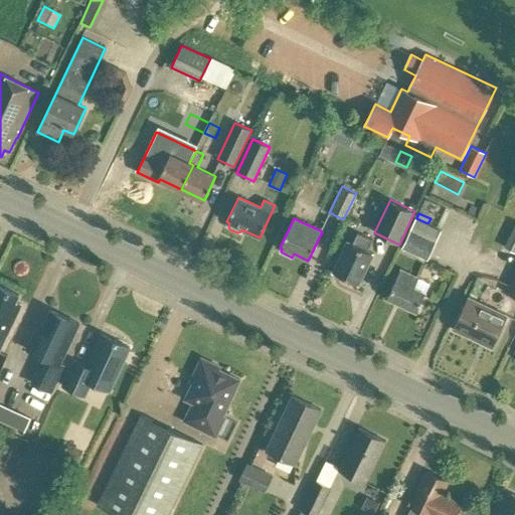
[(416,218),(402,247),(427,260),(442,230),(427,223),(416,218)]
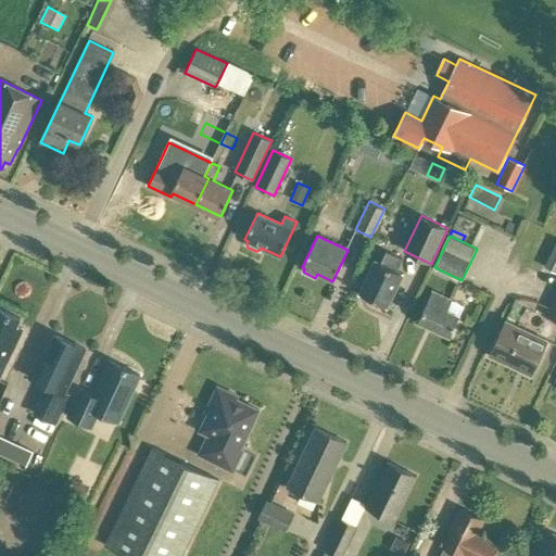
[(555,242),(544,266),(555,272),(555,242)]
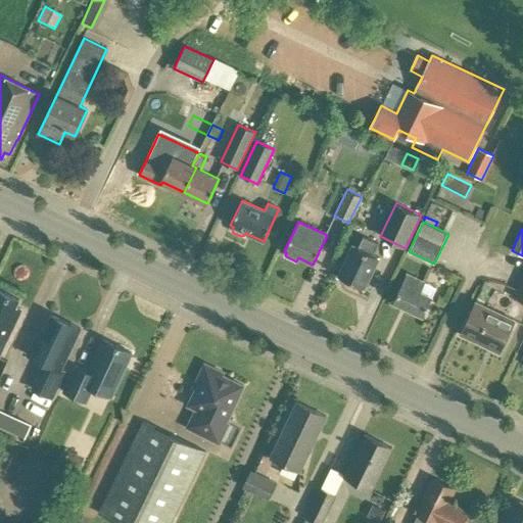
[(365,289),(379,257),(373,254),(378,243),(364,236),(359,247),(352,245),(338,276),(365,289)]
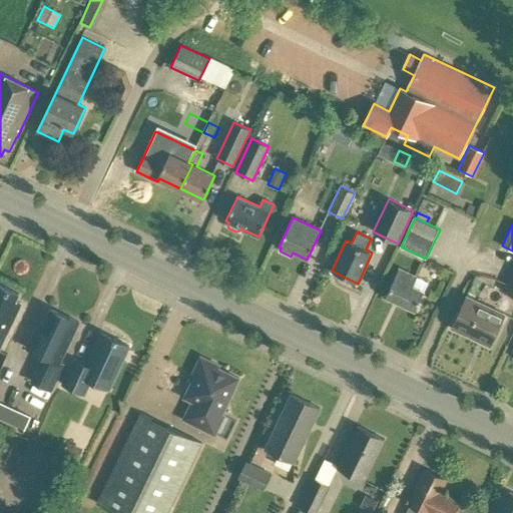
[(417,278),(399,269),(386,297),(415,311),(424,292),(413,287),(417,278)]
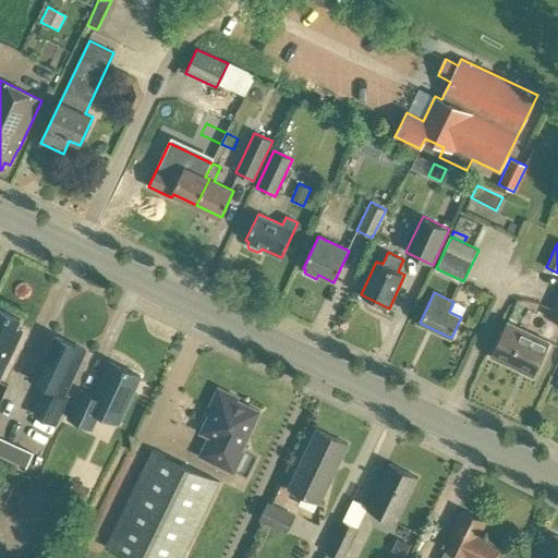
[(557,296),(548,317),(557,322),(557,296)]
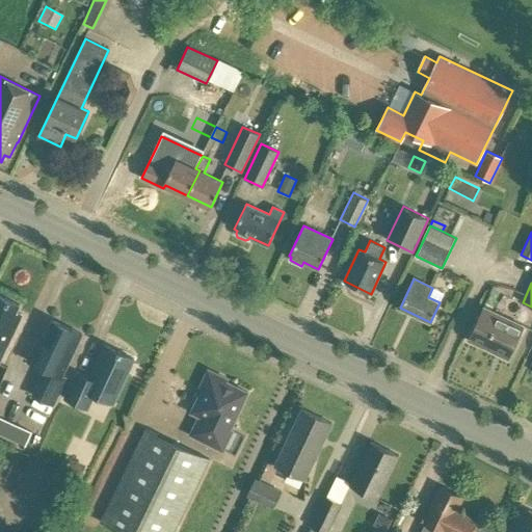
[(17,312),(20,304),(0,294),(0,361),(22,315),(17,312)]
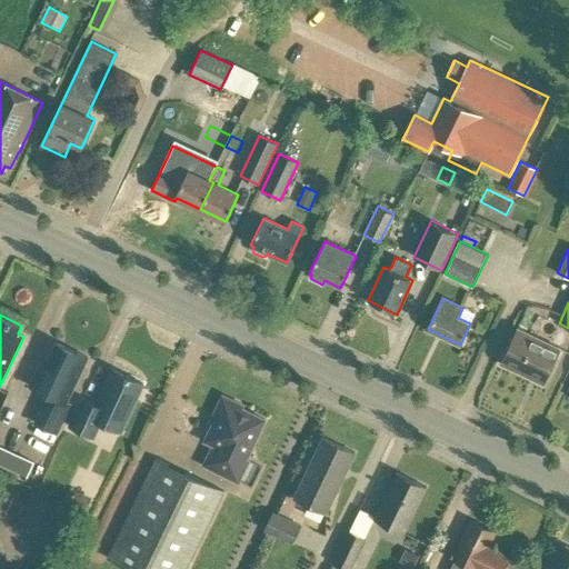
[(560,349),(518,329),(501,363),(543,383),(560,349)]
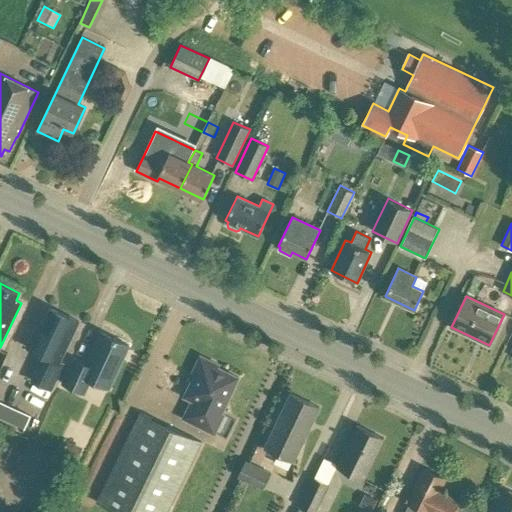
[(60,362),(68,345),(79,322),(50,308),(38,333),(33,331),(26,347),(43,355),(31,380),(51,390),(64,363),(60,362)]
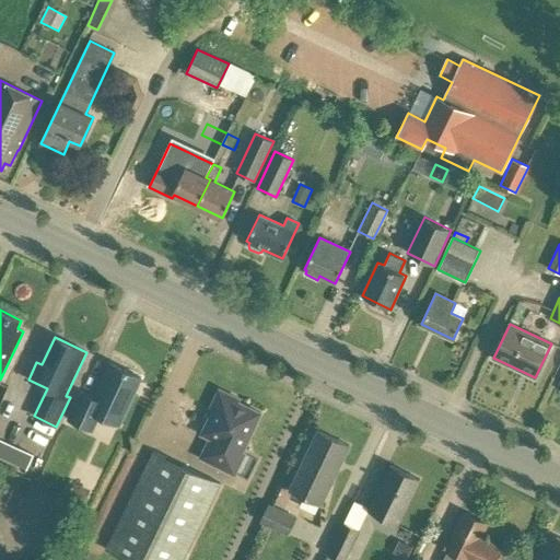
[(141,377),(112,363),(95,398),(81,393),(69,420),(92,430),(98,416),(119,424),(141,377)]
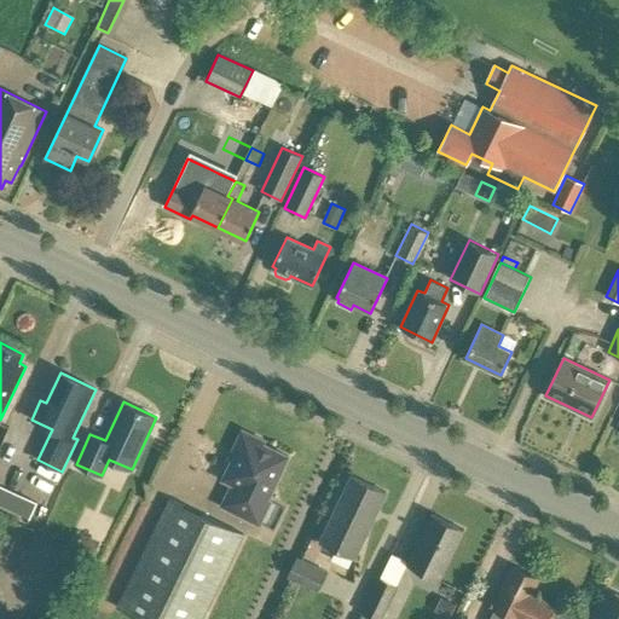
[(266,441),(243,431),(235,449),(238,450),(224,479),(233,484),(223,505),(260,525),(271,502),(268,501),(289,457),(265,444),(266,441)]
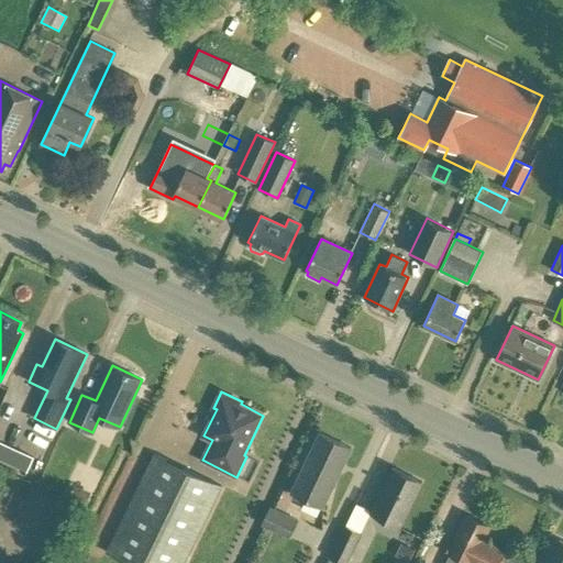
[(351,448),(319,433),(290,493),(322,508),(351,448)]
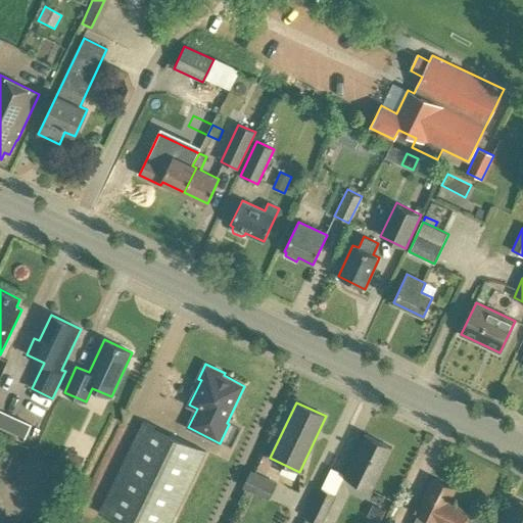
[(120,522),(171,522),(205,450),(143,421),(98,513),(120,522)]
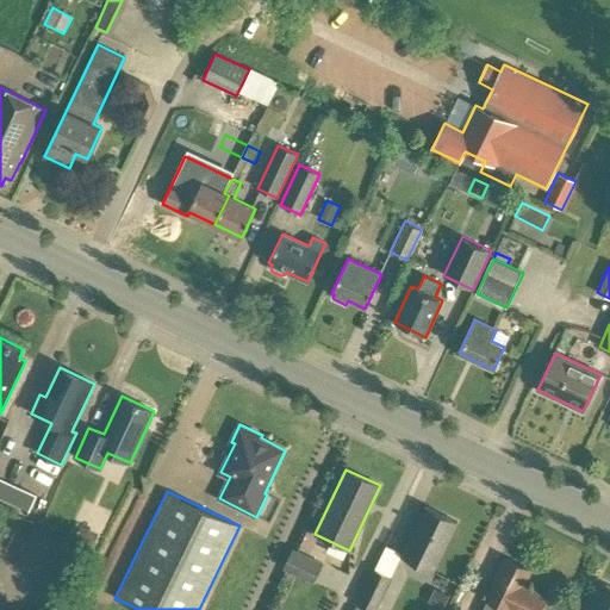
[(434,572),(458,522),(425,506),(402,555),(434,572)]
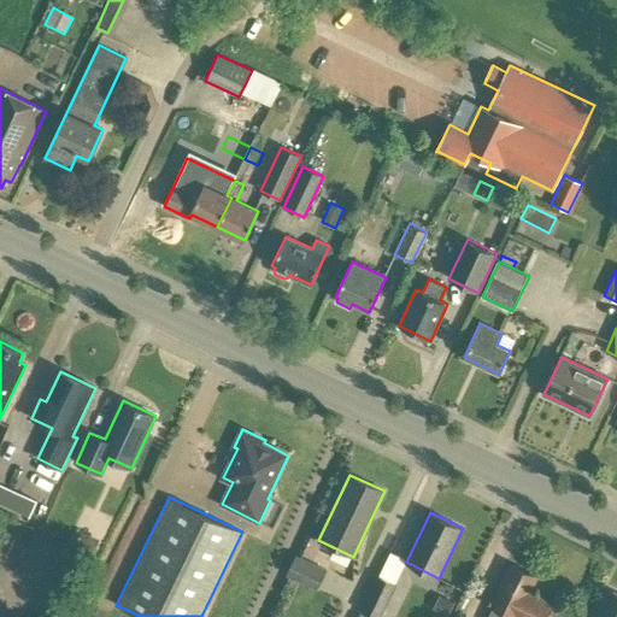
[(92,556),(99,539),(82,532),(75,548),(92,556)]
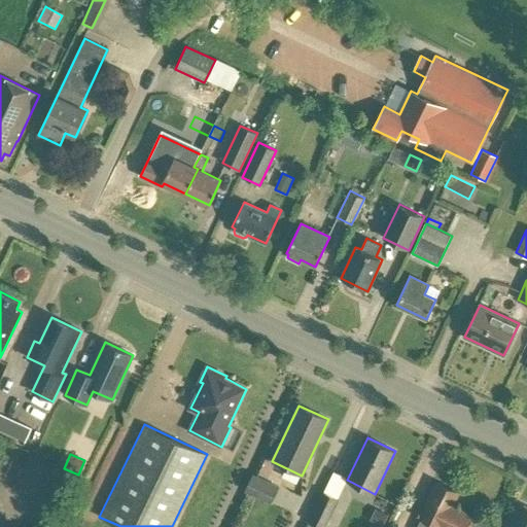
[(252,473),(243,491),(271,504),(279,487),(252,473)]
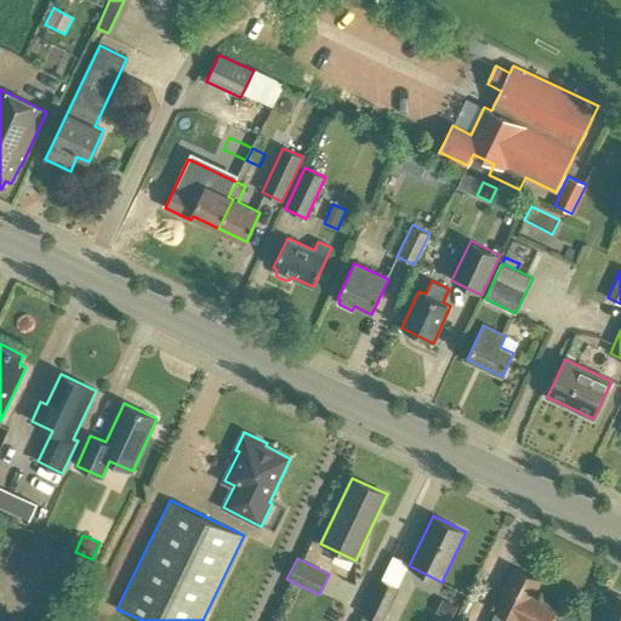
[(540,581),(513,569),(495,608),(497,610),(491,620),(513,620),(514,620),(518,620),(550,620),(557,608),(533,596),(540,581)]
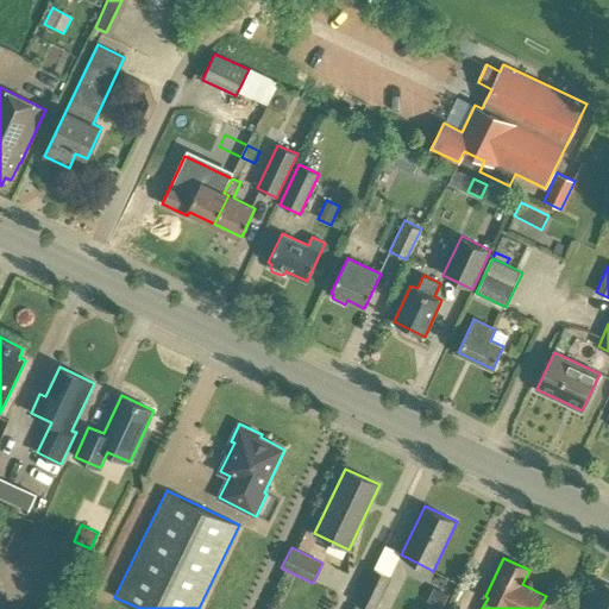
[(332,562),(324,578),(343,588),(351,571),(332,562)]
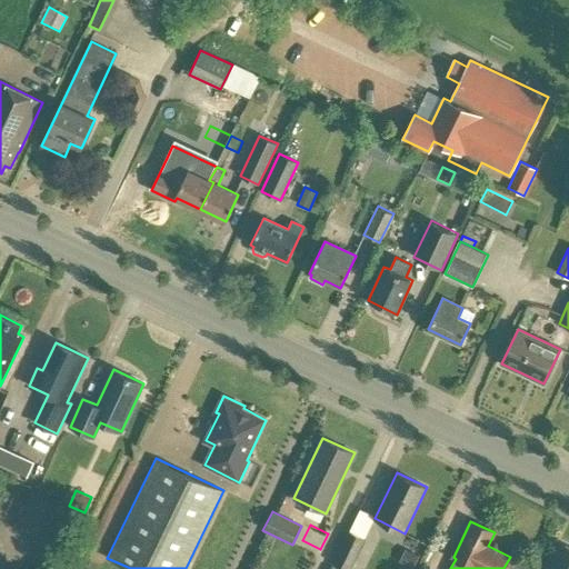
[(348,530),(332,563),(343,568),(350,568),(366,538),(348,530)]
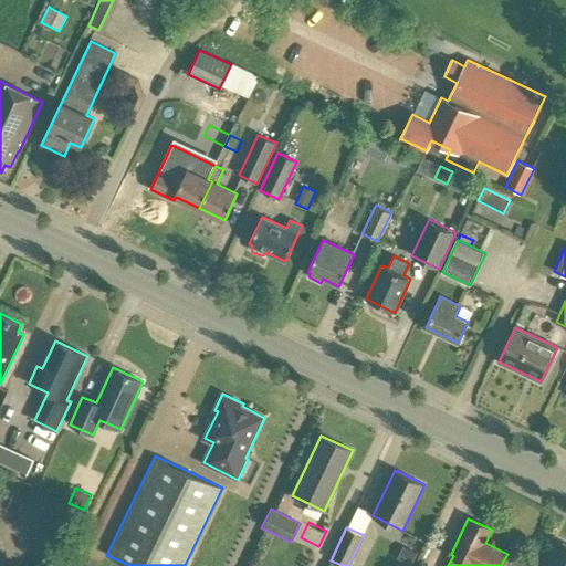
[(565,565),(565,544),(559,541),(546,565),(565,565)]
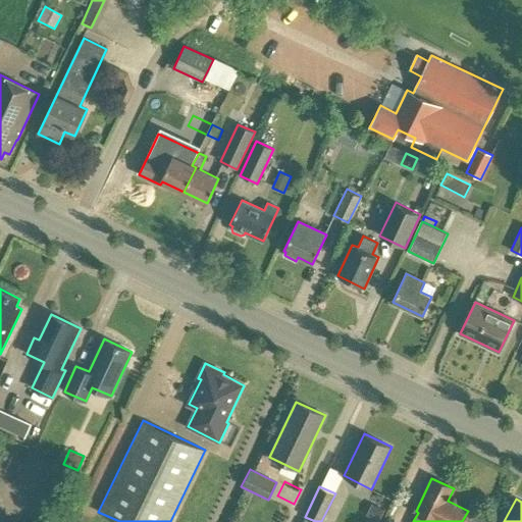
[(378,521),(384,510),(371,504),(366,516),(378,521)]
